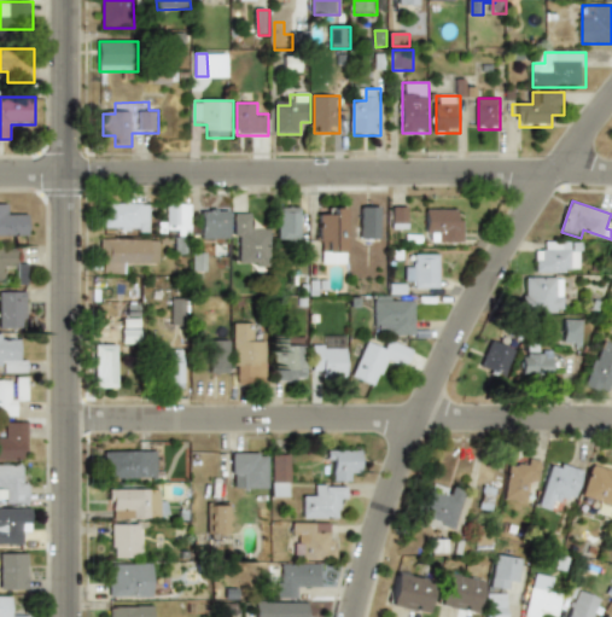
[(0,204),(0,237),(31,237),(31,215),(10,215),(10,204),(0,204)]
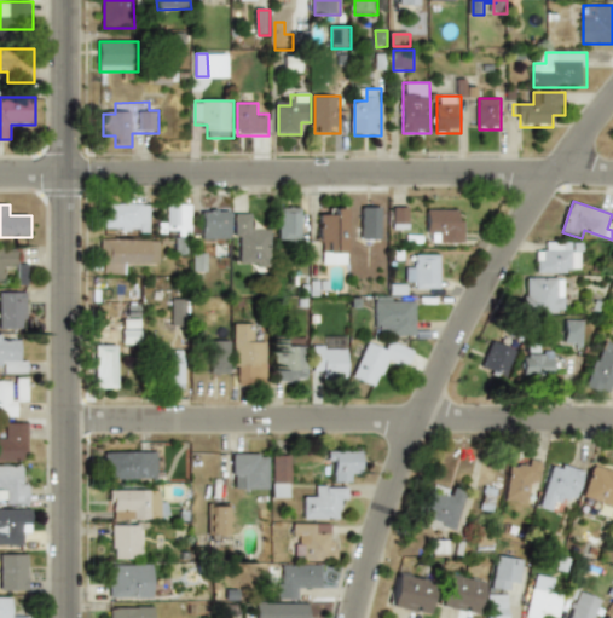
[(108,230),(152,230),(152,204),(108,204),(108,230)]
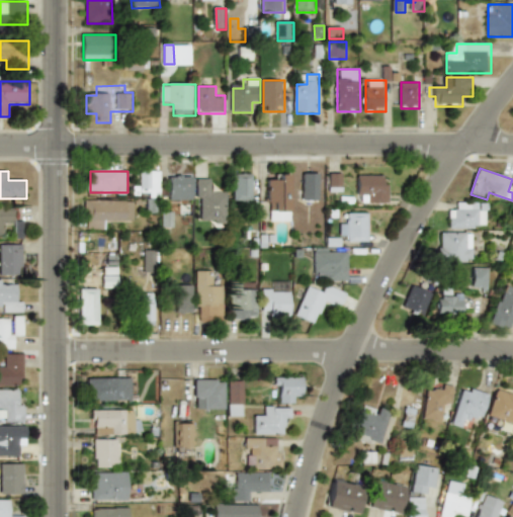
[(143,198),(163,198),(163,171),(143,171),(143,198)]
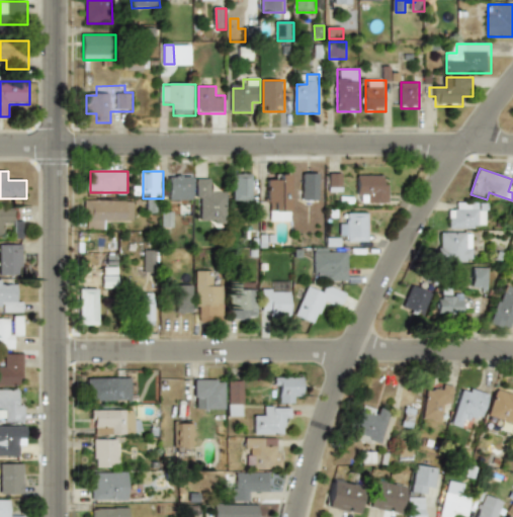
[(235,201),(254,201),(255,173),(235,173),(235,201)]
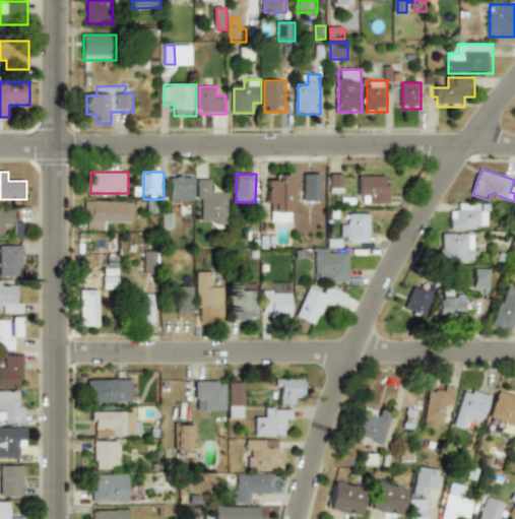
[(295,174),(270,174),(270,222),(295,222),(295,174)]
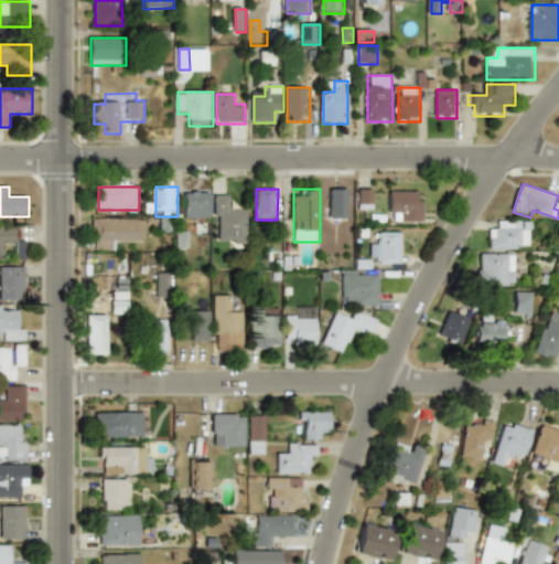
[(331,220),(350,220),(350,189),(331,189),(331,220)]
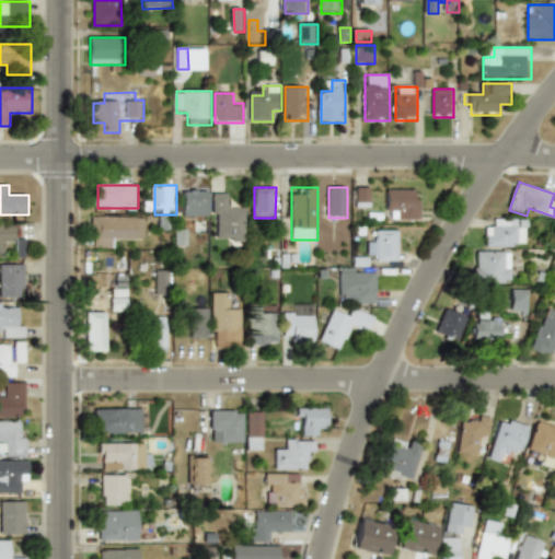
[(372,187),(359,187),(359,207),(372,207),(372,187)]
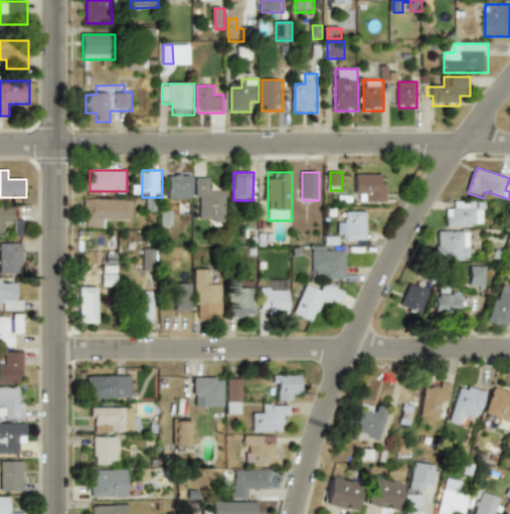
[(170,199),(193,199),(193,174),(170,174),(170,199)]
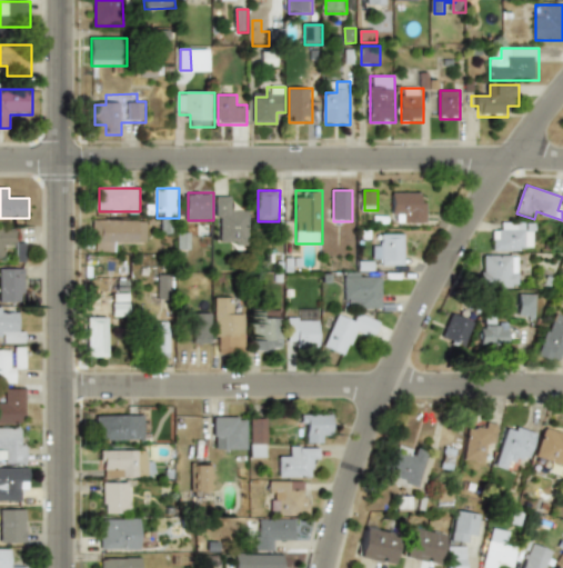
[(428,223),(429,192),(394,192),(393,215),(404,215),(403,223),(428,223)]
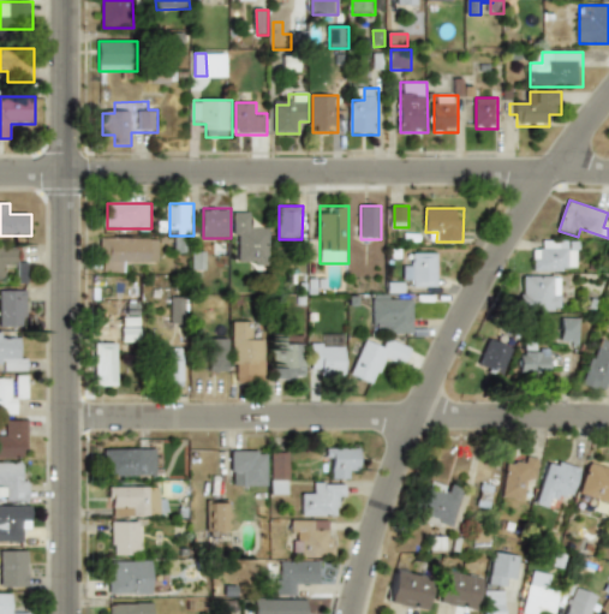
[(270,225),(249,225),(249,214),(236,214),(237,264),(270,263),(270,225)]
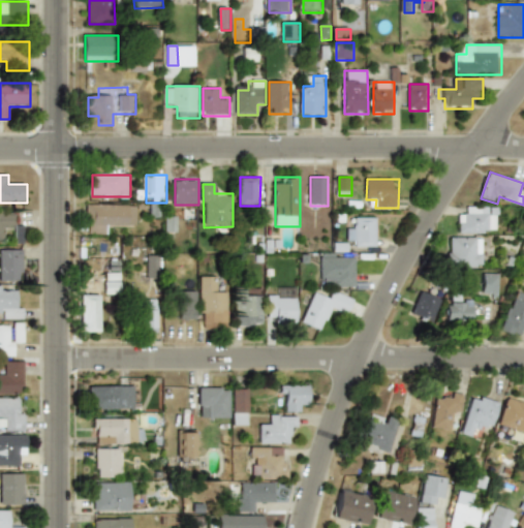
[(89,205),(88,234),(111,234),(111,224),(139,224),(139,205),(89,205)]
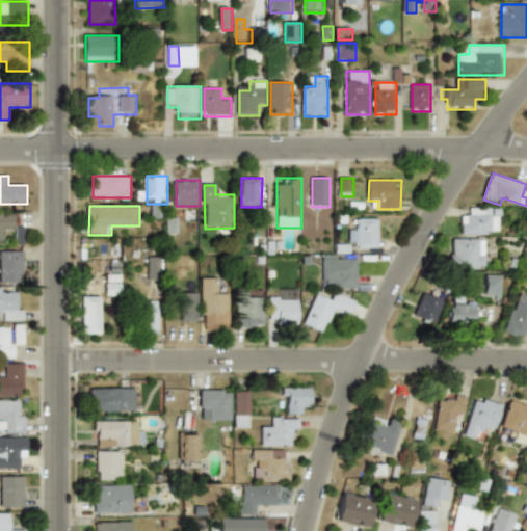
[(464,217),(464,235),(501,234),(501,217),(494,217),(494,209),(472,209),(472,216),(464,217)]
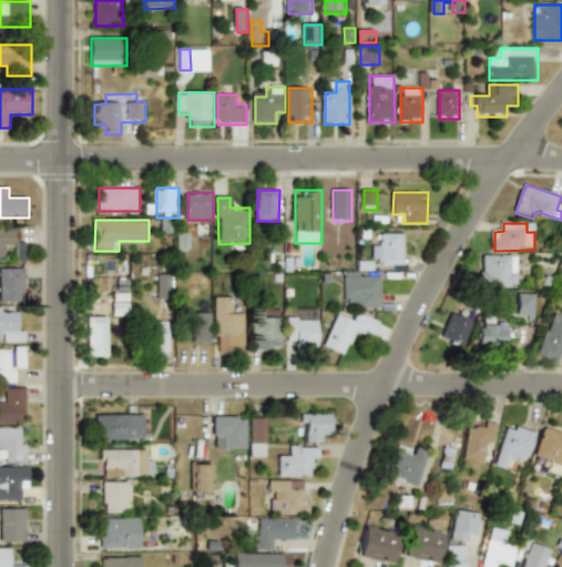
[(27,241),(18,242),(18,226),(0,226),(0,259),(8,259),(8,249),(19,249),(19,261),(28,261),(27,241)]
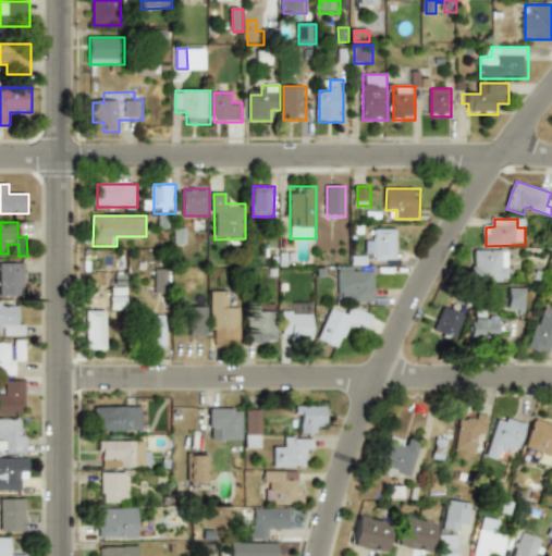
[(400,230),(379,230),(379,239),(369,239),(369,260),(400,260),(400,230)]
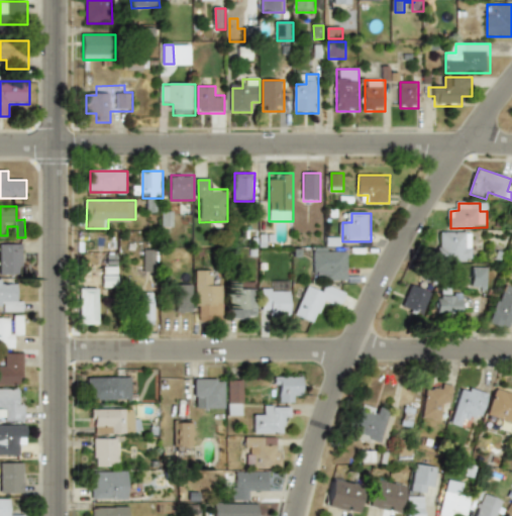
[(473,261),(473,233),(441,233),(441,262),(473,261)]
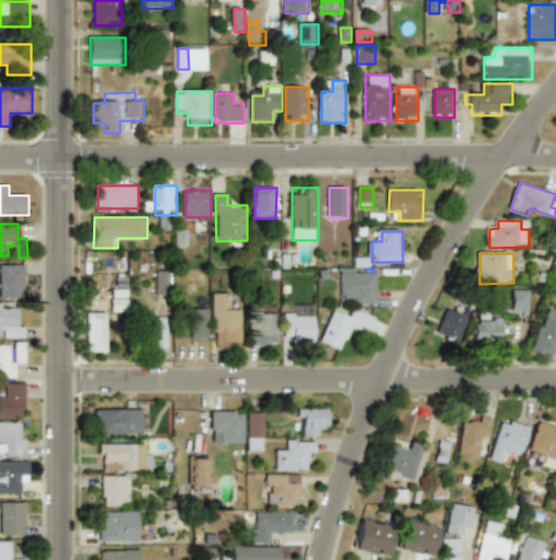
[(0,298),(27,298),(27,264),(0,264),(0,298)]
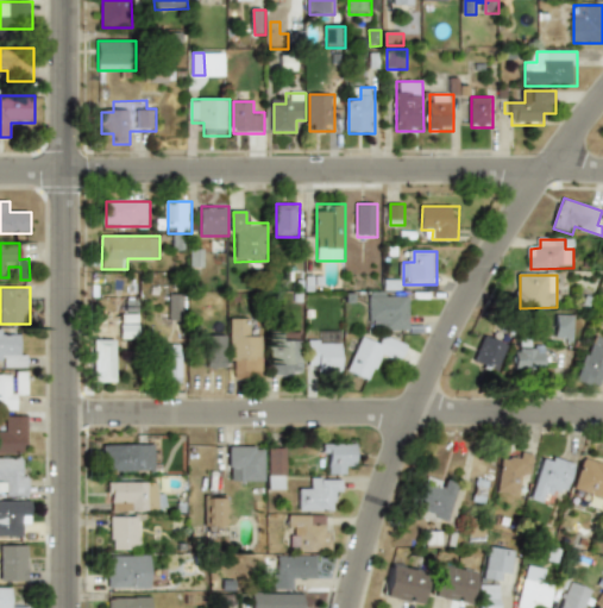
[(413,331),(413,293),(371,293),(371,331),(413,331)]
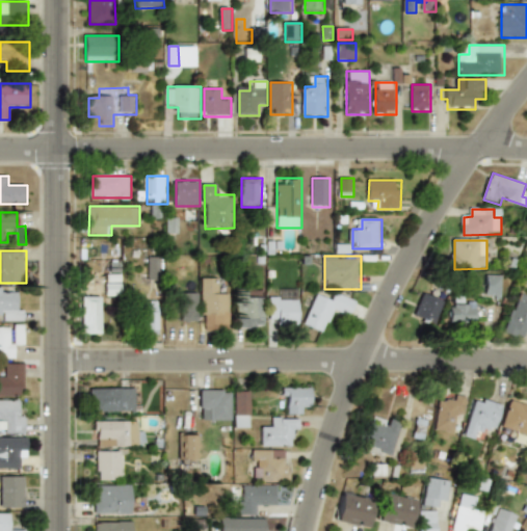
[(166,257),(150,257),(150,279),(166,279),(166,257)]
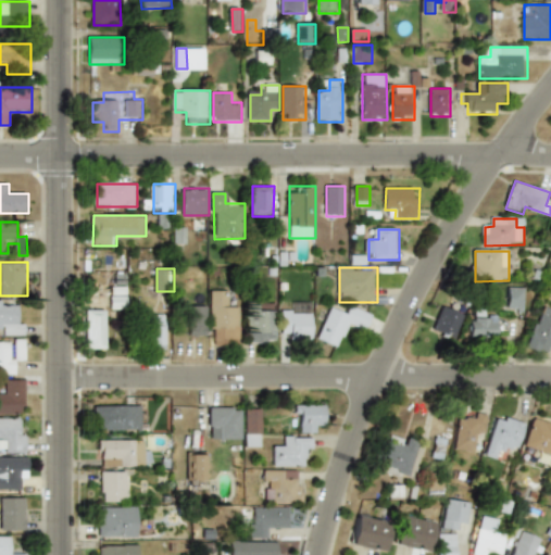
[(525,311),(526,289),(510,289),(509,311),(525,311)]
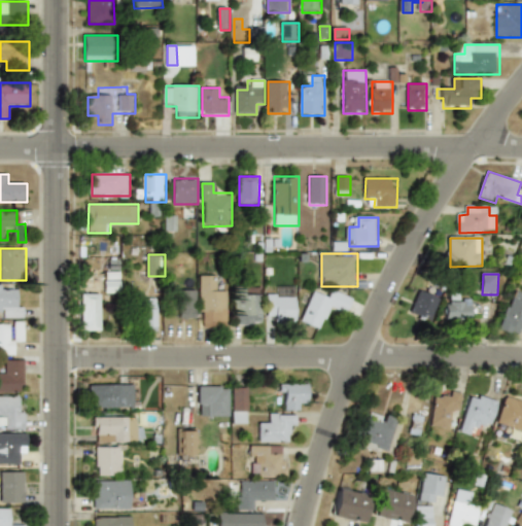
[(229,327),(229,287),(219,287),(219,276),(203,276),(203,327),(229,327)]
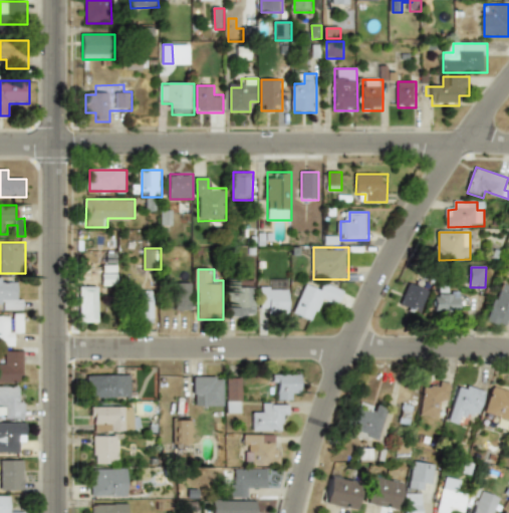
[(118,274),(105,275),(105,286),(119,285),(118,274)]
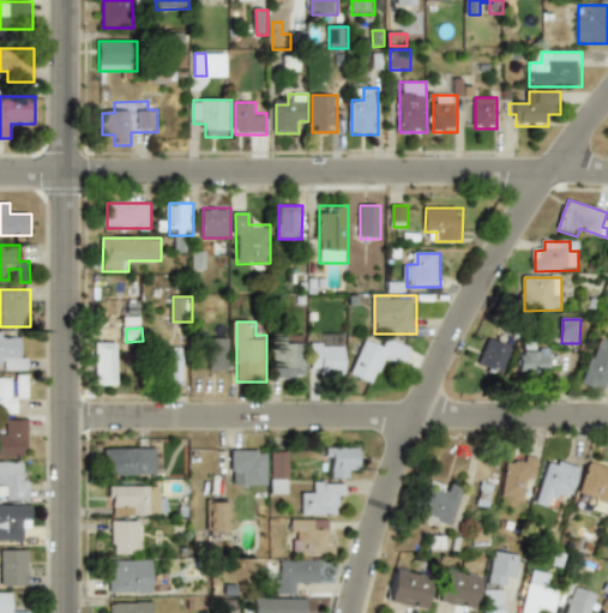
[(18,332),(0,332),(0,365),(1,365),(1,372),(29,372),(29,346),(18,346),(18,332)]
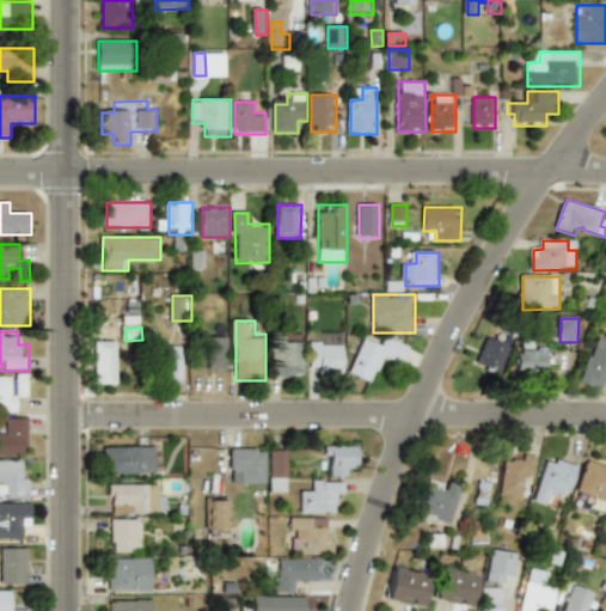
[(306,378),(306,343),(288,343),(288,333),(274,333),(274,378),(306,378)]
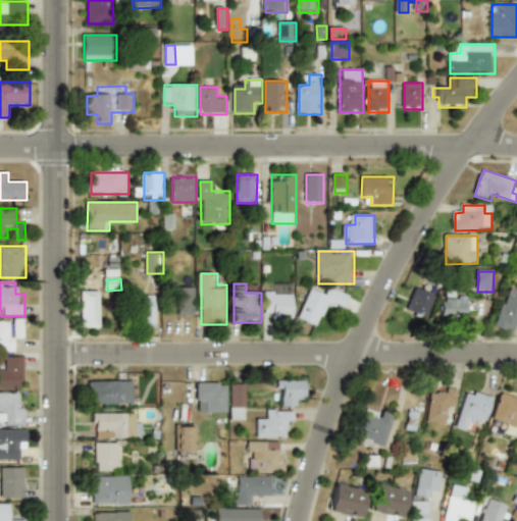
[(276,294),(267,294),(267,319),(296,319),(296,296),(286,296),(286,284),(276,284),(276,294)]
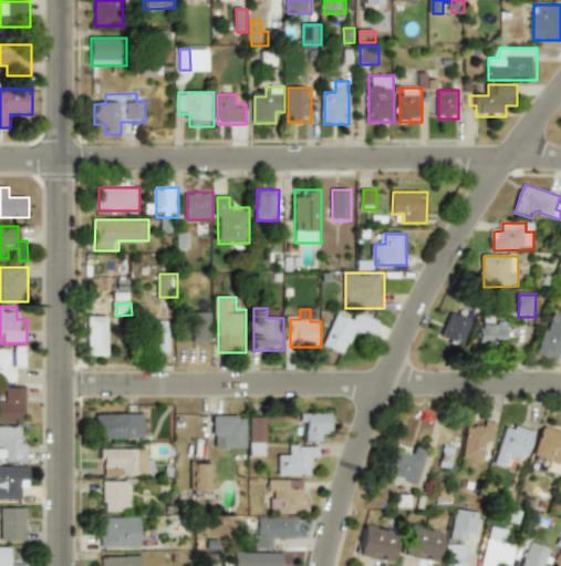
[(381,321),(354,311),(351,320),(338,315),(325,347),(349,356),(356,335),(374,341),(381,321)]
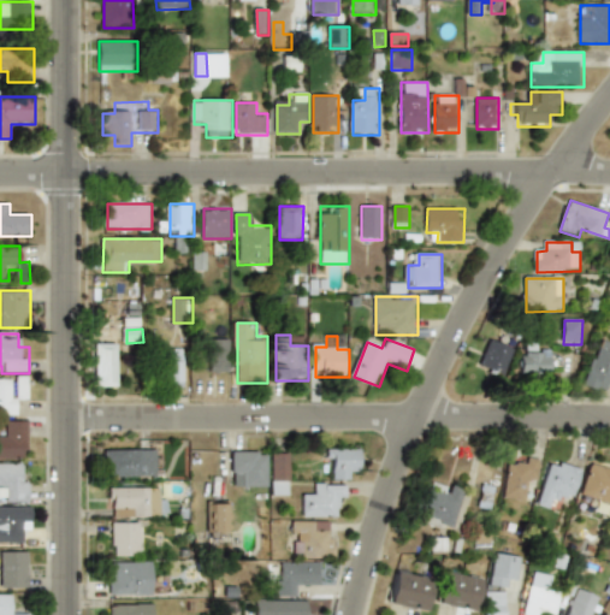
[(211,339),(211,373),(232,373),(232,339),(211,339)]
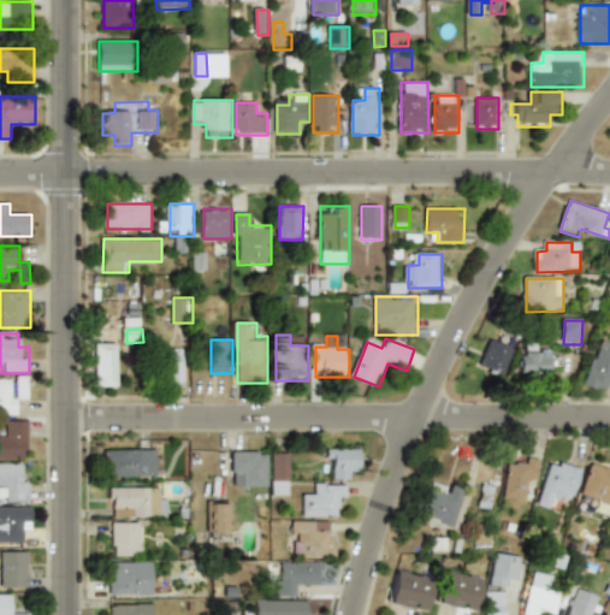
[(481,366),(504,377),(516,350),(492,341),(481,366)]
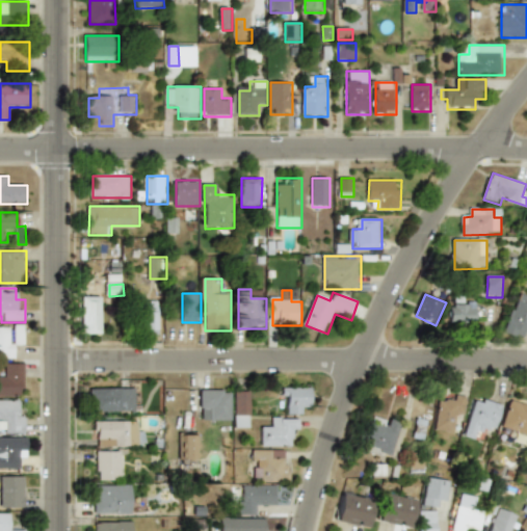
[(507,336),(526,340),(526,296),(518,294),(507,336)]
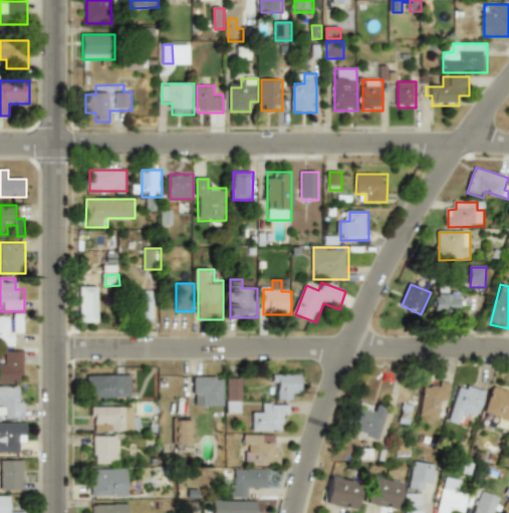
[(100,286),(81,286),(81,323),(100,323),(100,286)]
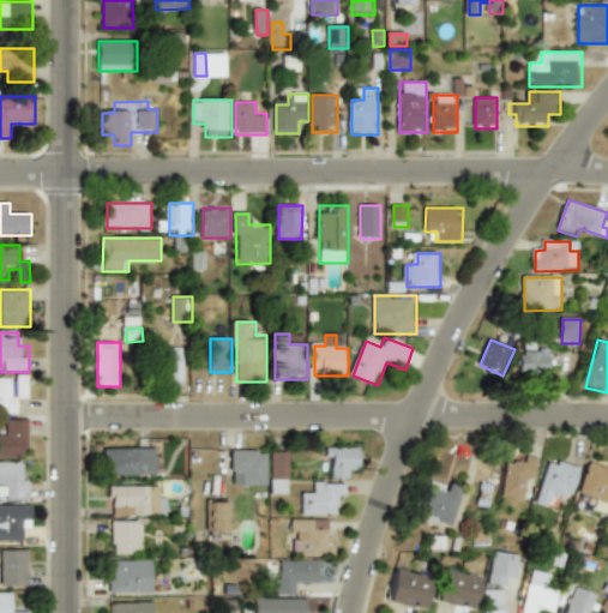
[(185,348),(167,348),(167,386),(185,386),(185,348)]
